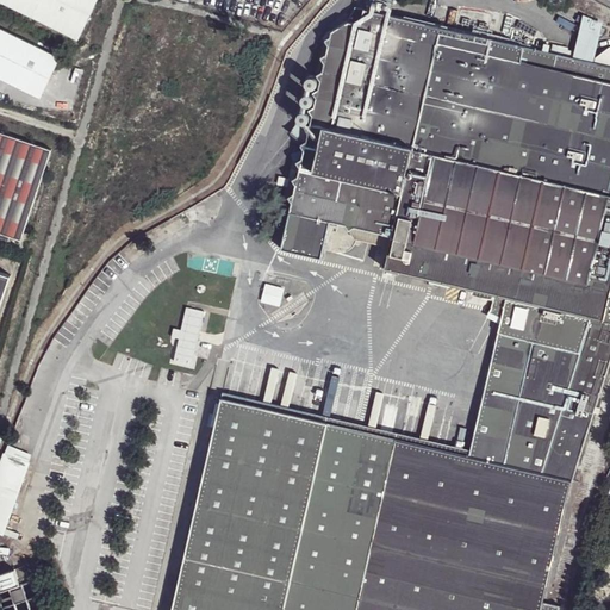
[(0,0),(0,1),(79,42),(99,0),(0,0)]
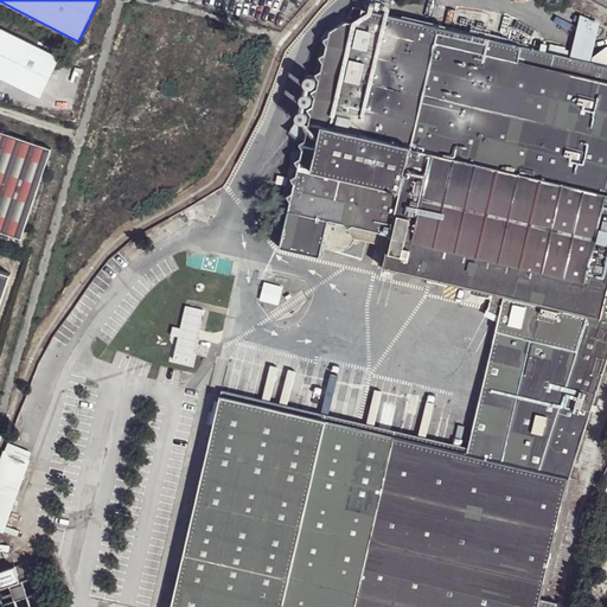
[(318,255),(326,219),(375,12),(363,8),(359,25),(346,21),(330,32),(328,37),(325,39),(327,45),(325,55),(320,57),(323,62),(321,71),(317,74),(319,78),(317,89),(312,91),(314,96),(313,107),(308,109),(311,115),(310,123),(304,127),(307,133),(305,141),(300,144),(304,149),(301,158),(296,160),(300,167),(298,176),(293,178),(295,184),(294,192),(288,196),(292,200),(279,247),(318,255)]
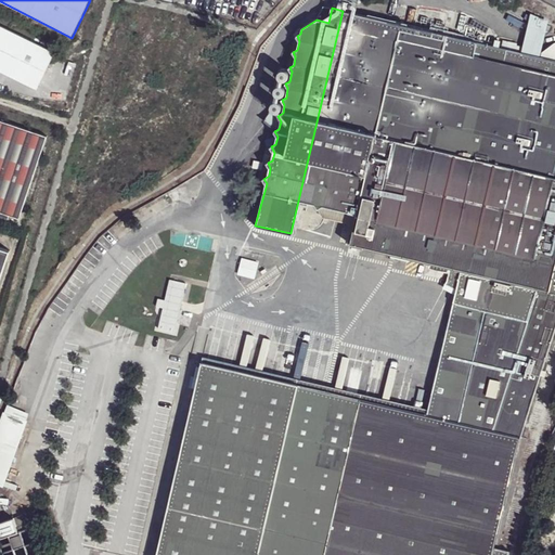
[(343,11),(298,201),(300,201),(314,204),(318,209),(363,15),(343,11)]
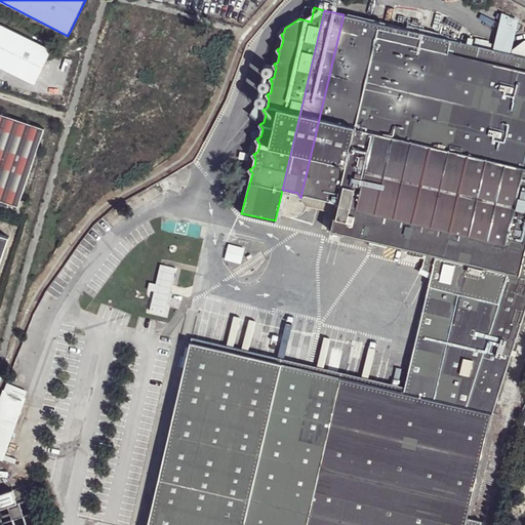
[(493,48),(511,52),(518,21),(501,13),(493,48)]
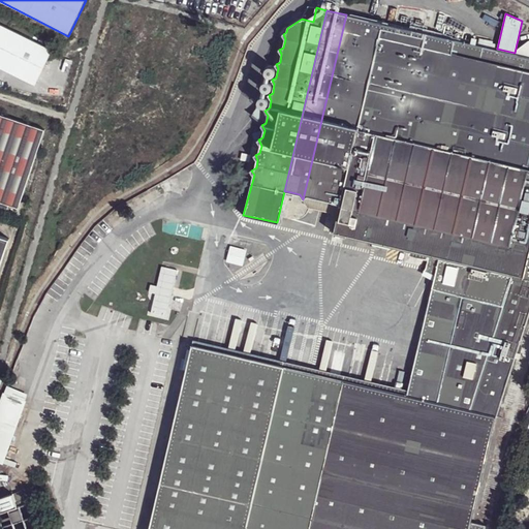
[(471,42),(346,14),(303,199),(308,195),(338,201),(339,197),(340,197),(356,128),(359,128),(378,36),(528,70),(528,55),(515,53),(497,49),(492,48),(471,42)]
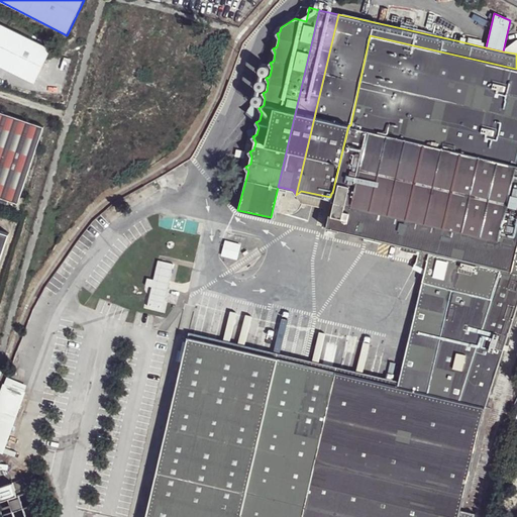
[(0,68),(34,84),(50,49),(0,24),(0,68)]
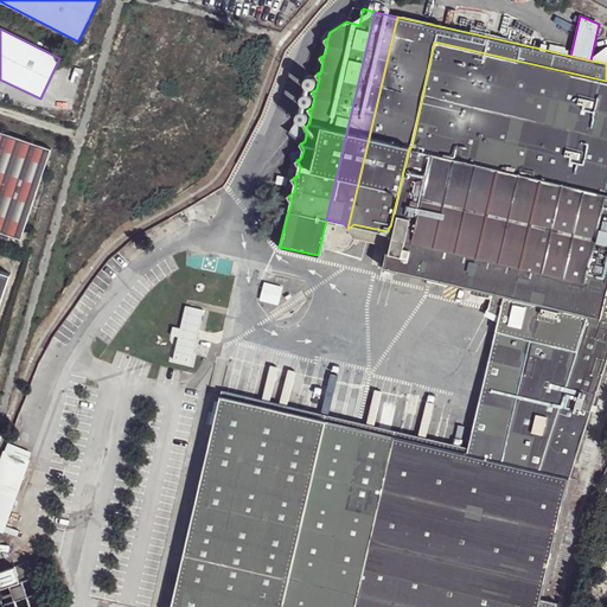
[(606,81),(434,42),(411,147),(606,192),(606,81)]
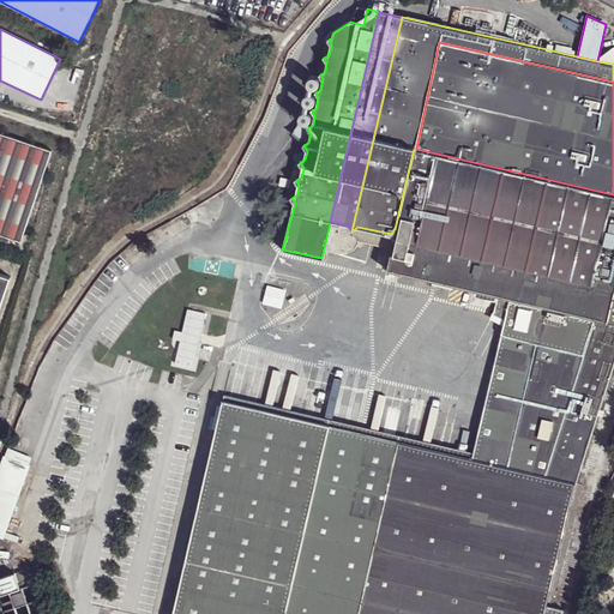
[(547,49),(571,55),(572,49),(548,43),(547,49)]
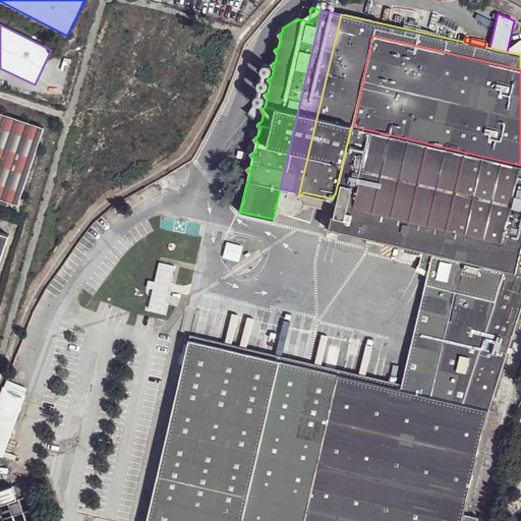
[(0,113),(0,198),(19,205),(45,128),(0,113)]
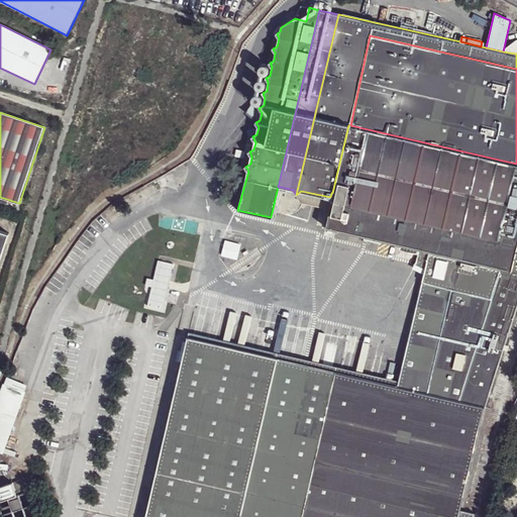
[(439,255),(512,272),(516,249),(516,164),(350,125),(348,125),(332,193),(325,228),(402,246),(431,253),(439,255)]
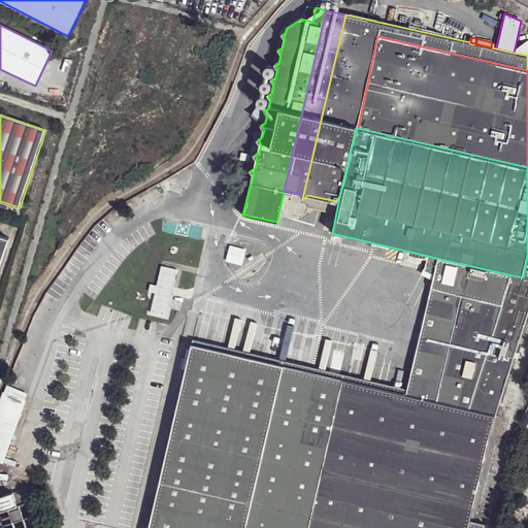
[(338,197),(337,201),(307,195),(302,199),(307,206),(334,211),(330,233),(332,233),(339,197),(338,197)]
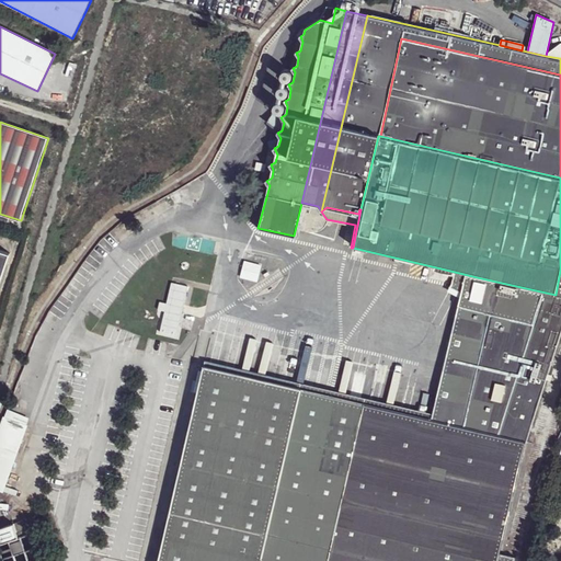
[(0,281),(9,252),(0,249),(0,281)]
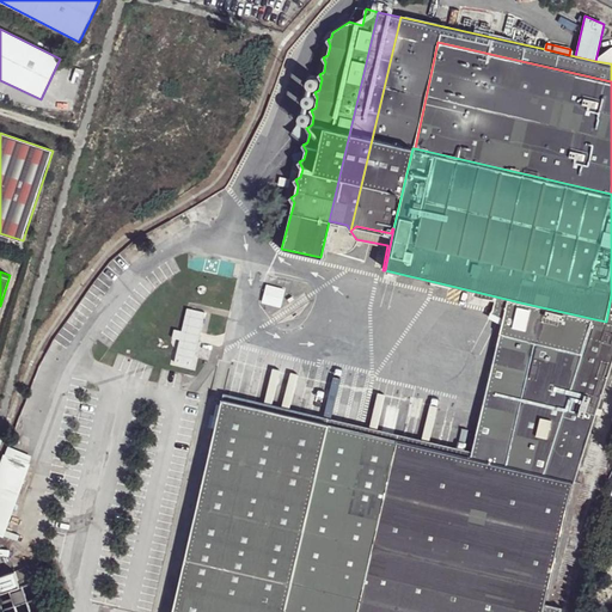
[(281,306),(285,288),(267,283),(262,301),(281,306)]
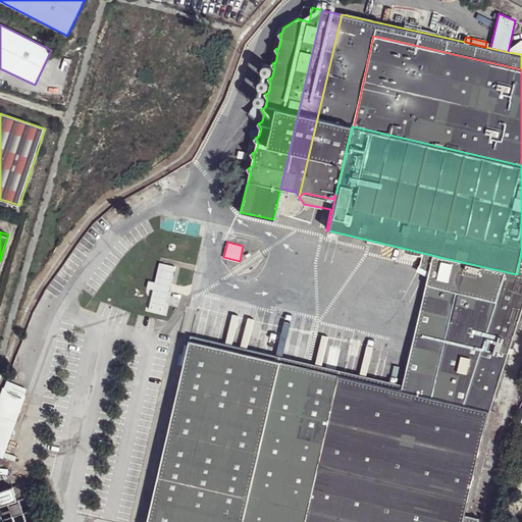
[(435,256),(406,249),(405,253),(432,259),(434,259),(435,256)]
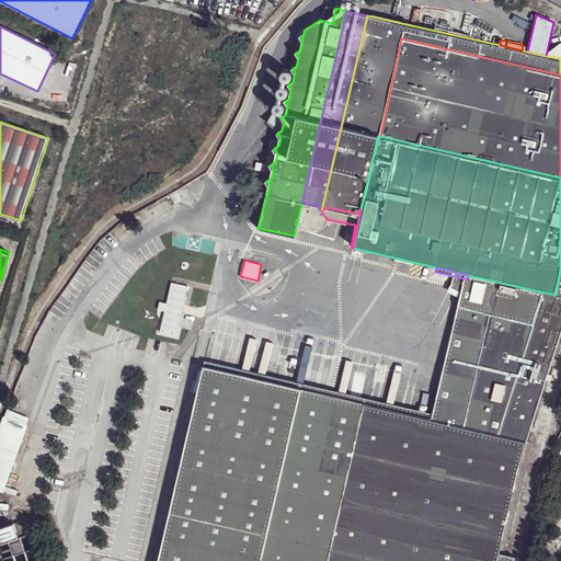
[(560,271),(556,295),(554,299),(497,286),(464,426),(526,441),(560,315),(560,271)]
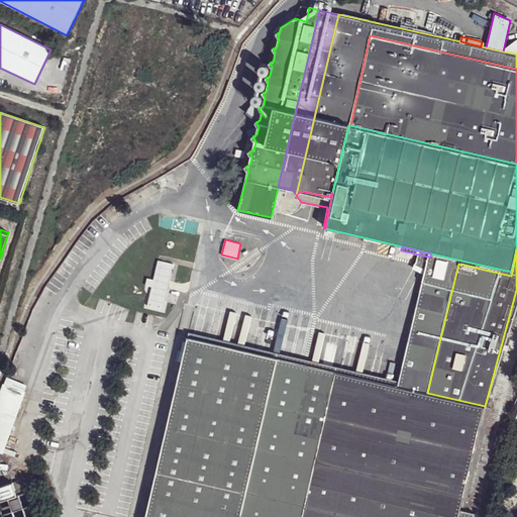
[(439,255),(431,253),(430,256),(428,256),(399,387),(427,393),(458,264),(438,259),(439,255)]
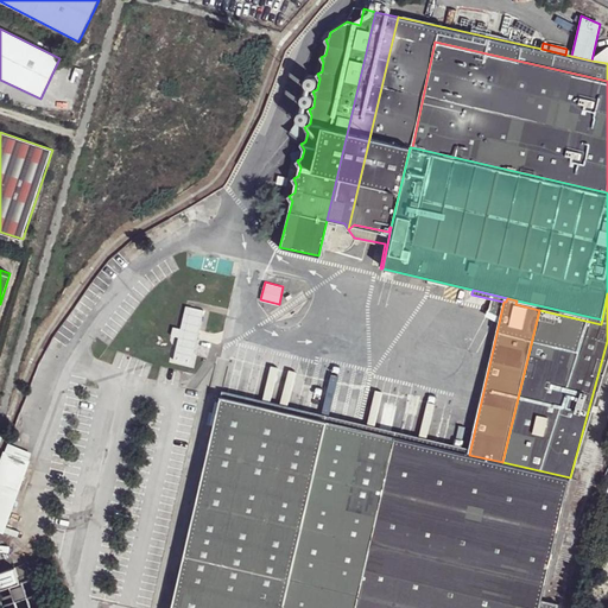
[(517,301),(515,304),(539,310),(601,324),(602,320),(517,301)]
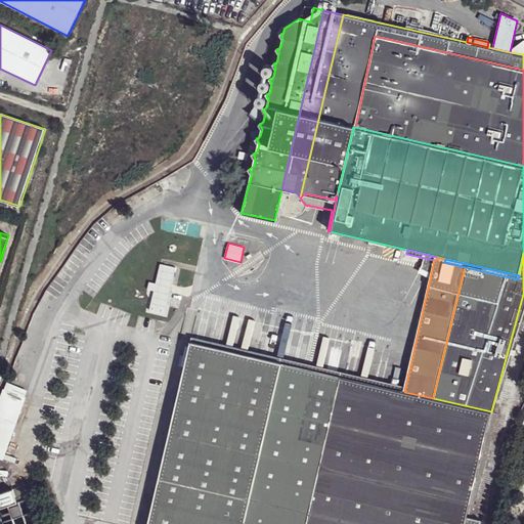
[(169,297),(175,268),(161,264),(155,294),(169,297)]
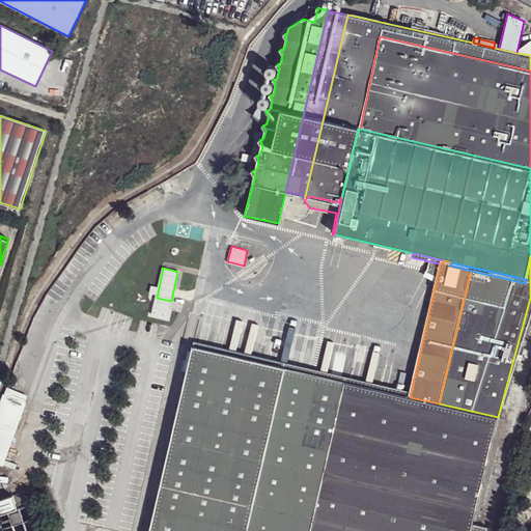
[(242,530),(282,367),(192,346),(146,530),(242,530)]
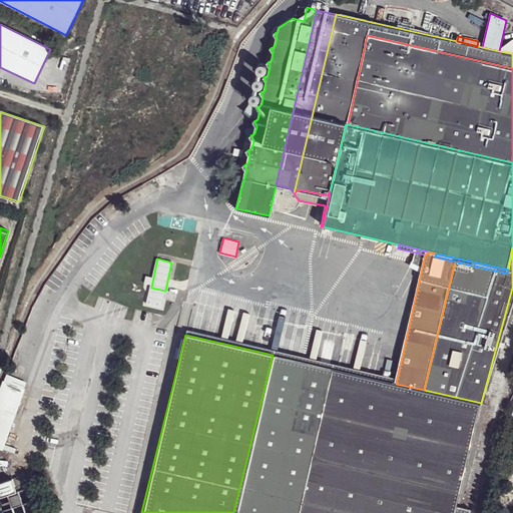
[(481,403),(424,390),(396,384),(273,355),(233,512),(467,512),(469,509),(456,506),(481,403)]
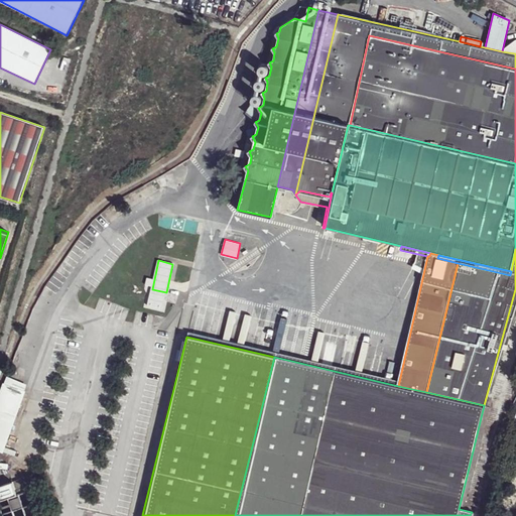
[(4,384),(0,395),(0,406),(15,413),(23,392),(4,384)]
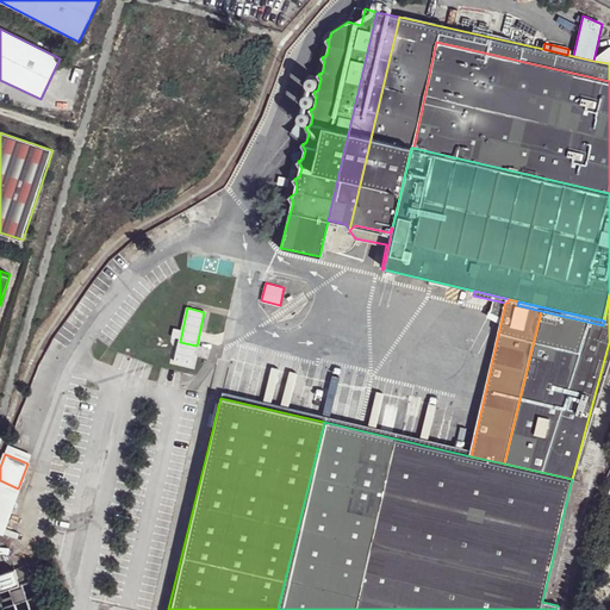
[(0,574),(0,601),(2,609),(44,609),(36,580),(30,583),(25,566),(0,574)]
